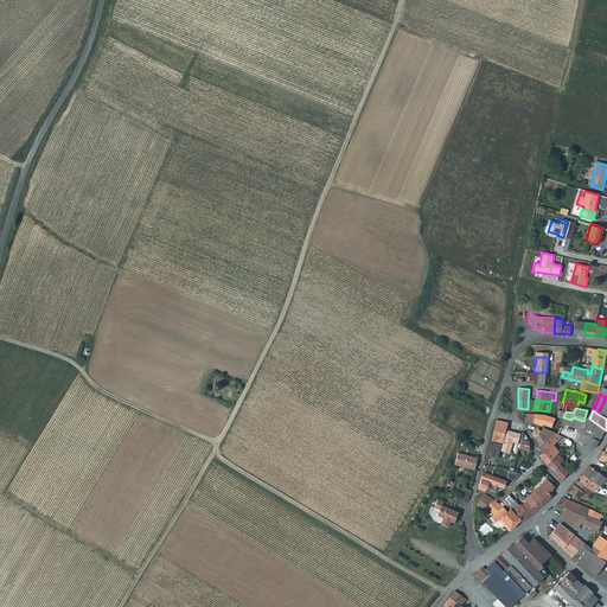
[(553,427),(555,417),(548,415),(535,414),(535,422),(543,426),(544,425),(553,427)]
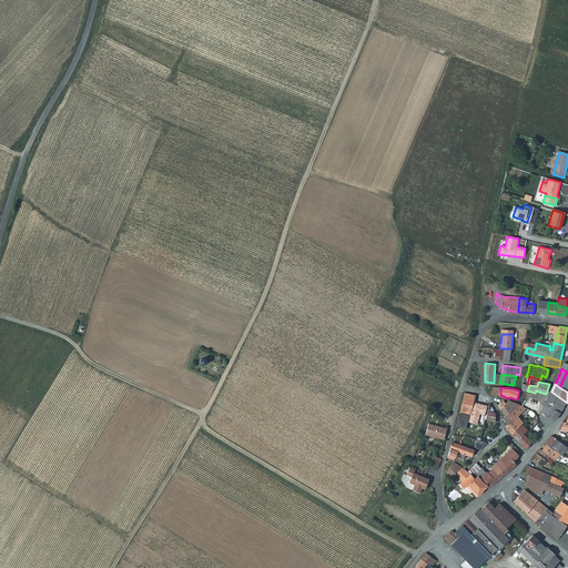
[(476,395),(466,392),(460,417),(458,427),(467,429),(469,423),(470,415),(475,401),(476,395)]
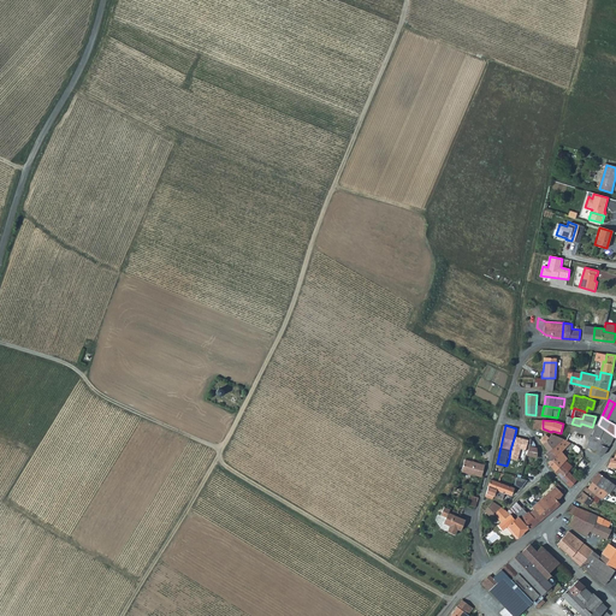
[(598,425),(592,436),(611,444),(615,437),(598,425)]
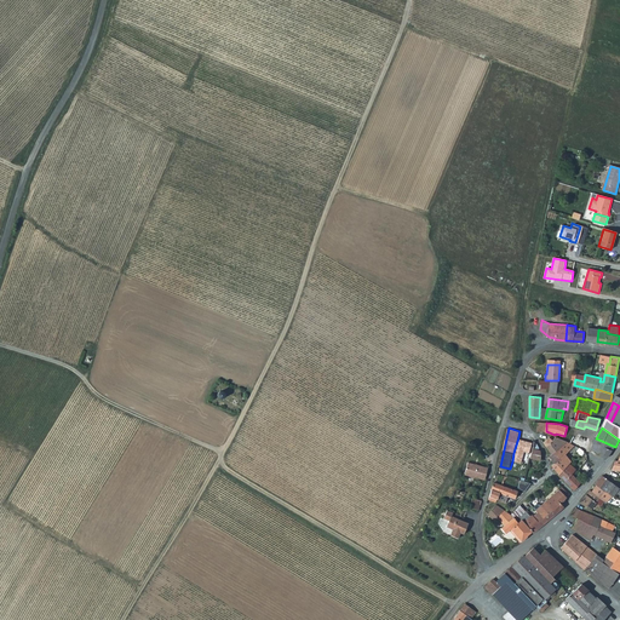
[(534,449),(535,441),(518,437),(514,453),(512,461),(521,464),(524,453),(532,454),(530,457),(534,458),(533,461),(537,463),(538,459),(541,460),(541,449),(534,449)]
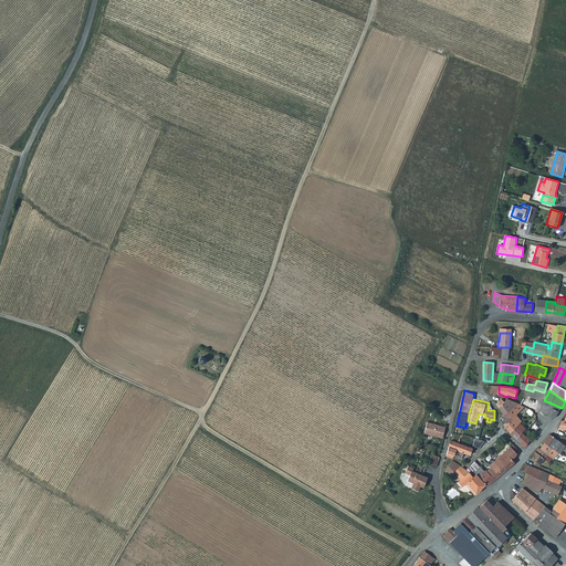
[(499,408),(504,415),(517,402),(509,399),(505,401),(504,402),(502,400),(499,404),(501,406),(499,408)]
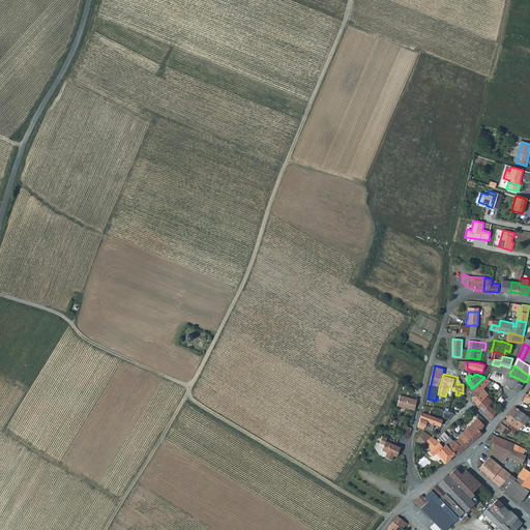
[(502,383),(504,377),(496,375),(494,379),(502,383)]
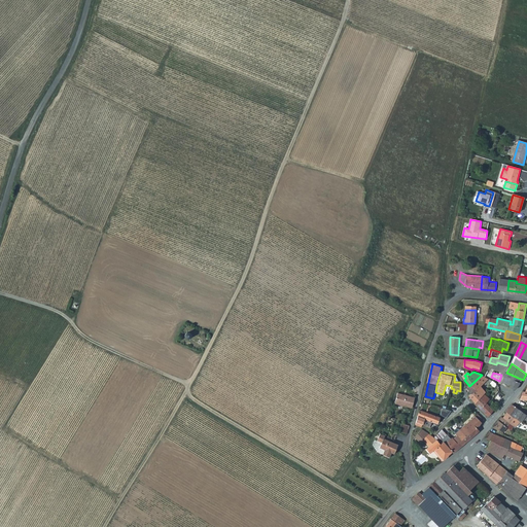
[(505,373),(504,376),(521,383),(523,380),(506,373),(505,373)]
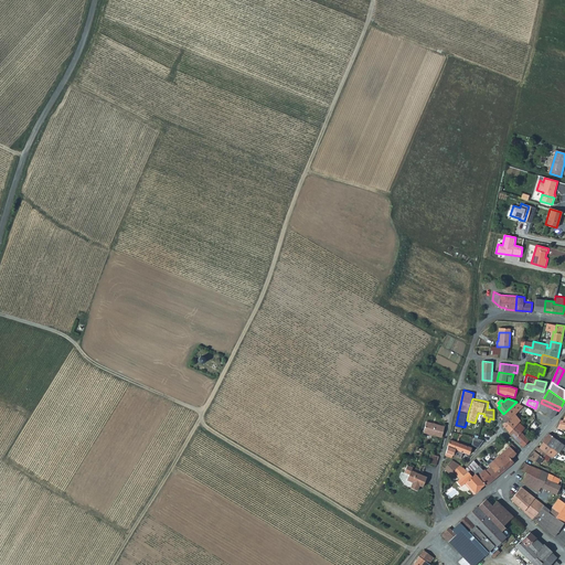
[(516,414),(523,407),(525,406),(524,405),(520,404),(516,402),(503,414),(501,415),(507,423),(516,414)]
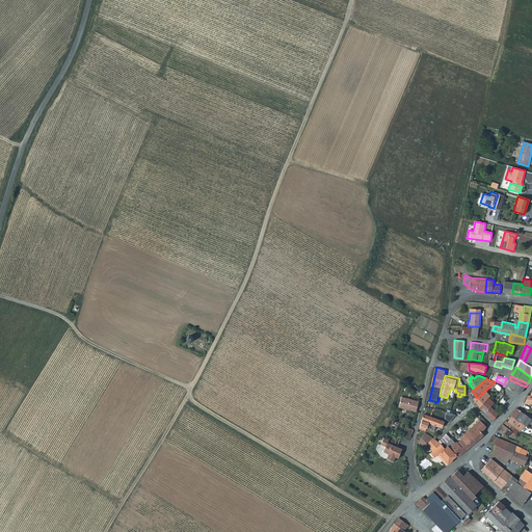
[(507,386),(508,386),(519,391),(522,393),(526,387),(509,379),(507,386)]
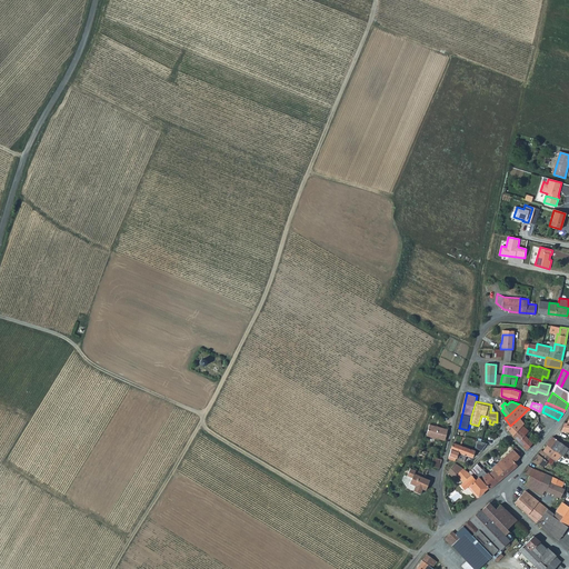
[(551,423),(555,418),(543,412),(543,417),(546,420),(551,423)]
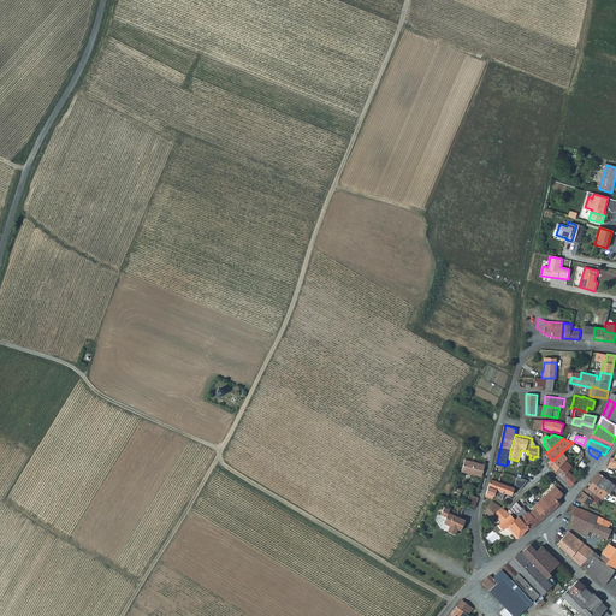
[(567,460),(569,457),(564,454),(563,451),(552,461),(549,463),(556,472),(567,460)]
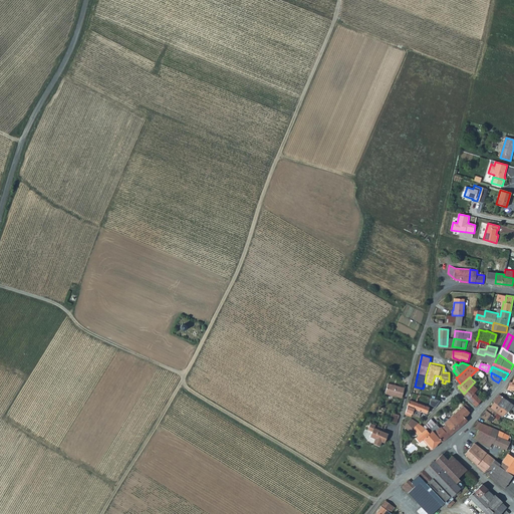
[(388,383),(386,394),(402,398),(405,388),(388,383)]
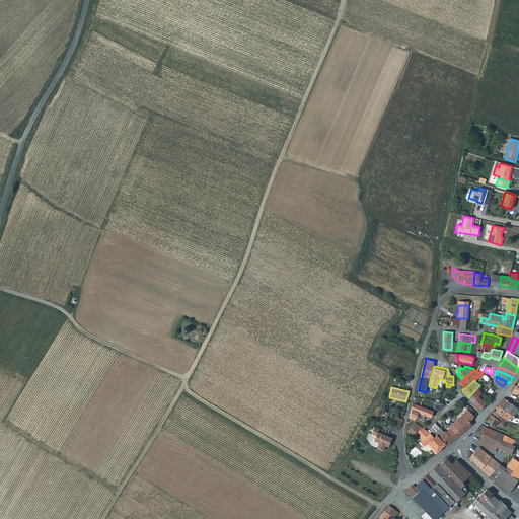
[(477,387),(468,397),(467,397),(482,410),(487,404),(479,397),(484,393),(477,387)]
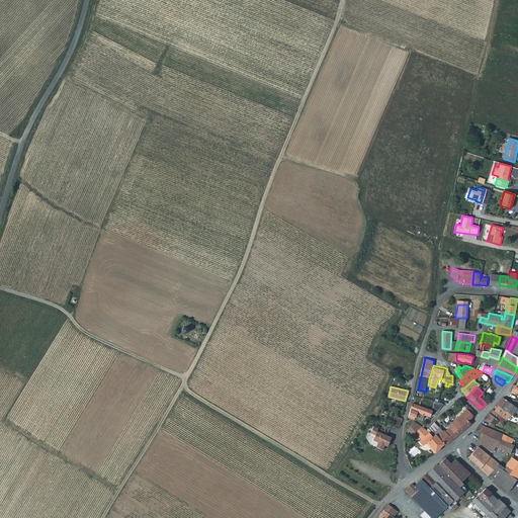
[(486,404),(490,399),(483,393),(479,397),(486,404)]
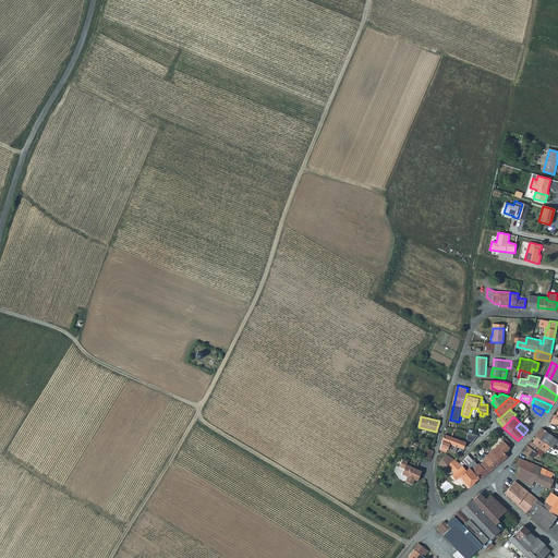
[(544,443),(545,443),(550,446),(550,447),(553,444),(557,447),(557,439),(542,428),(535,436),(536,437),(544,443)]
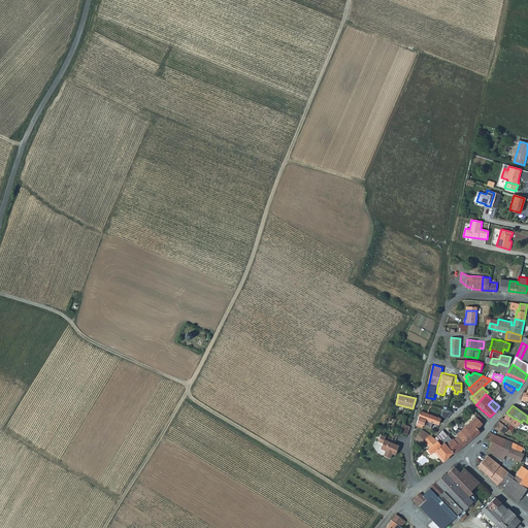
[(442,408),(439,415),(447,418),(449,411),(442,408)]
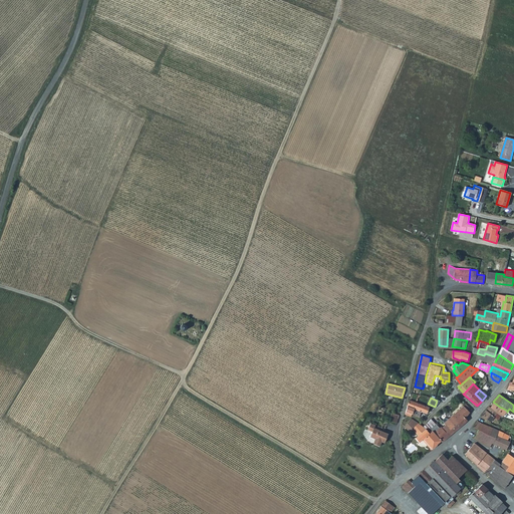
[(410,400),(407,412),(421,417),(423,412),(428,413),(430,407),(410,400)]
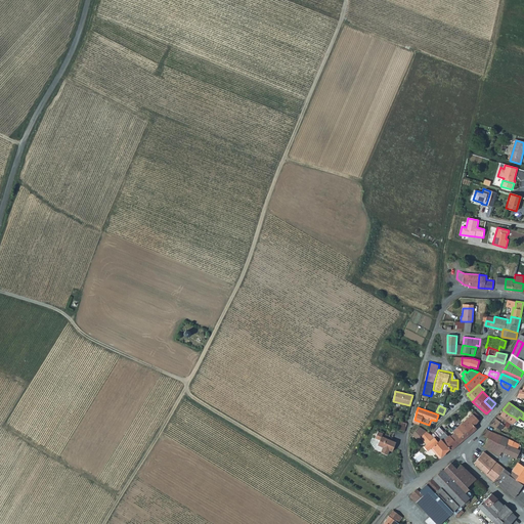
[(507,421),(512,425),(517,419),(512,416),(511,416),(504,410),(500,415),(507,421)]
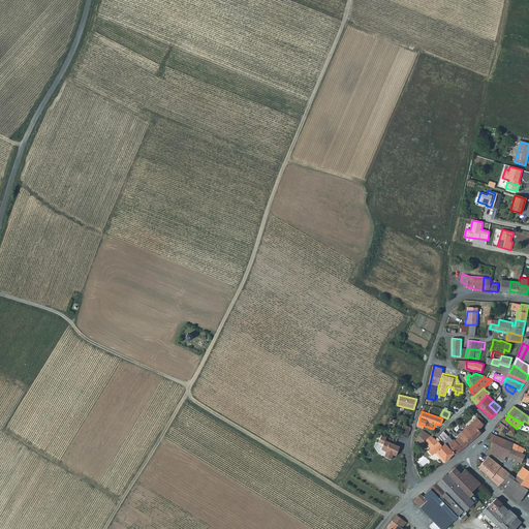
[(466,434),(462,438),(468,444),(483,432),(479,430),(485,424),(477,417),(463,431),(466,434)]
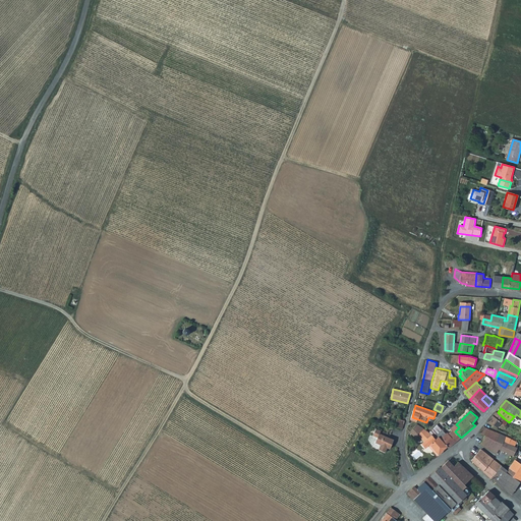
[(486,422),(497,427),(501,422),(504,418),(498,412),(494,416),(493,415),(486,422)]
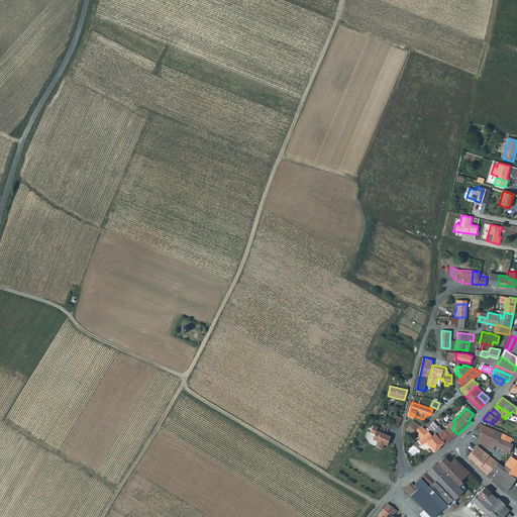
[(402,418),(394,415),(392,422),(400,425),(402,418)]
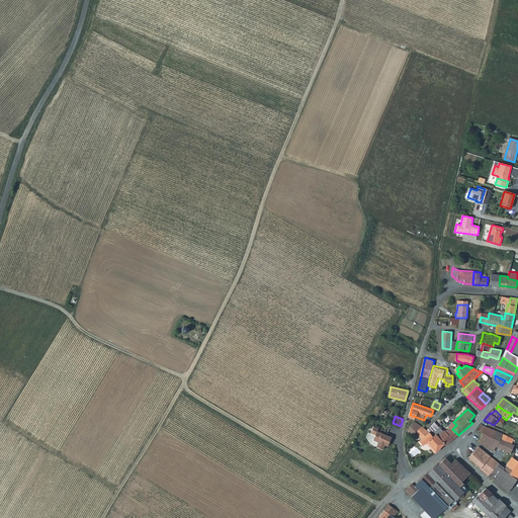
[(501,416),(498,420),(503,424),(506,420),(501,416)]
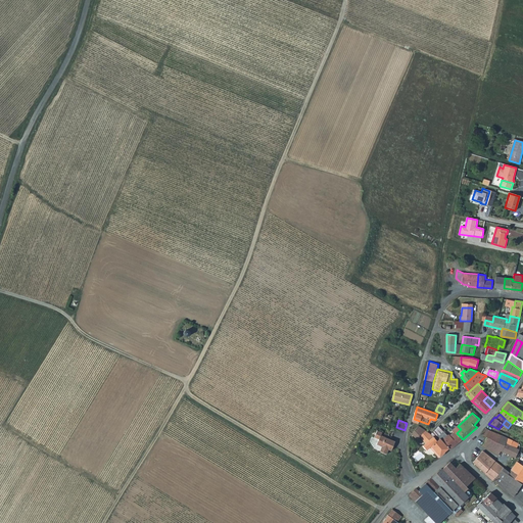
[(414,422),(412,426),(416,430),(420,435),(426,430),(414,422)]
